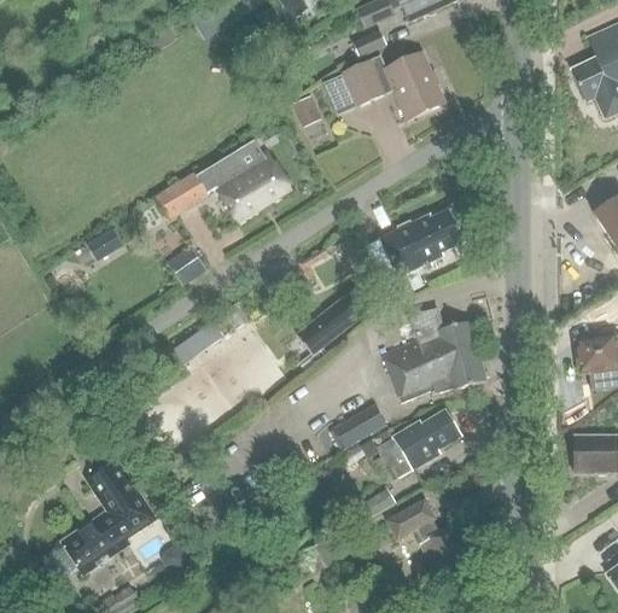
[(362,28),(394,15),(386,0),(372,0),(354,9),(362,28)]
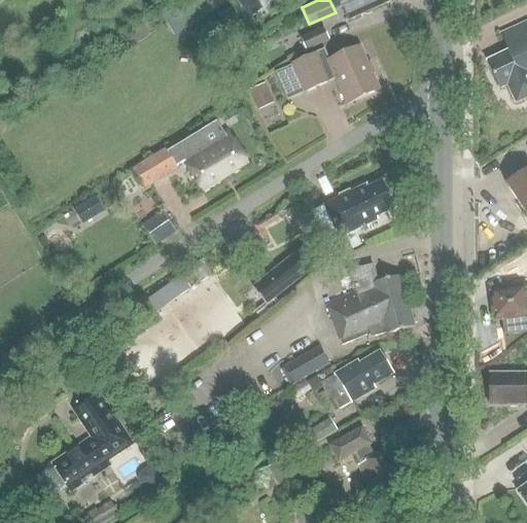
[(340,0),(348,19),(389,0),(340,0)]
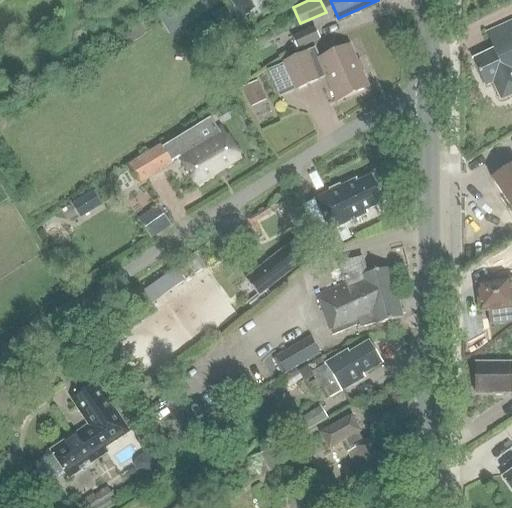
[(226,4),(213,11),(219,22),(232,15),(226,4)]
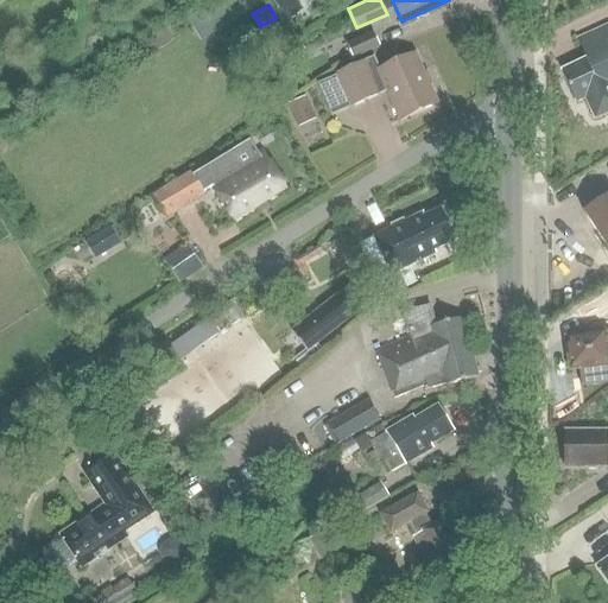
[(607,20),(577,36),(586,56),(562,68),(576,100),(586,95),(595,116),(607,109),(607,94),(607,93),(607,91),(607,20)]
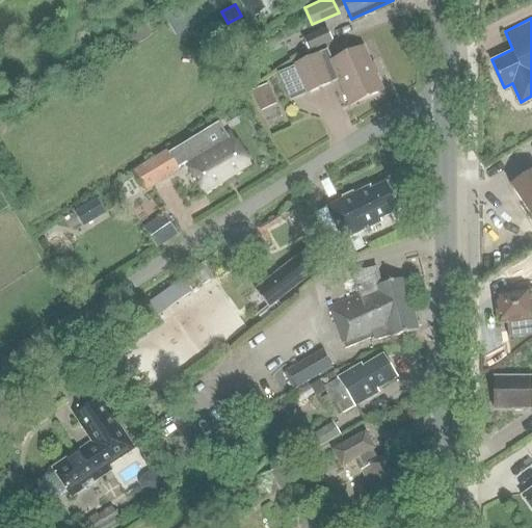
[(308,49),(331,37),(324,23),(300,34),(308,49)]
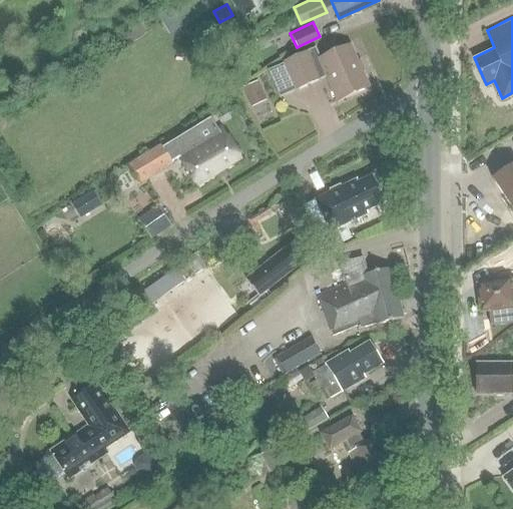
[(316,48),(309,51),(286,61),(299,88),(322,78),(321,77),(329,74),(341,100),(371,86),(364,70),(367,69),(362,58),(360,59),(352,43),(321,58),(316,48)]
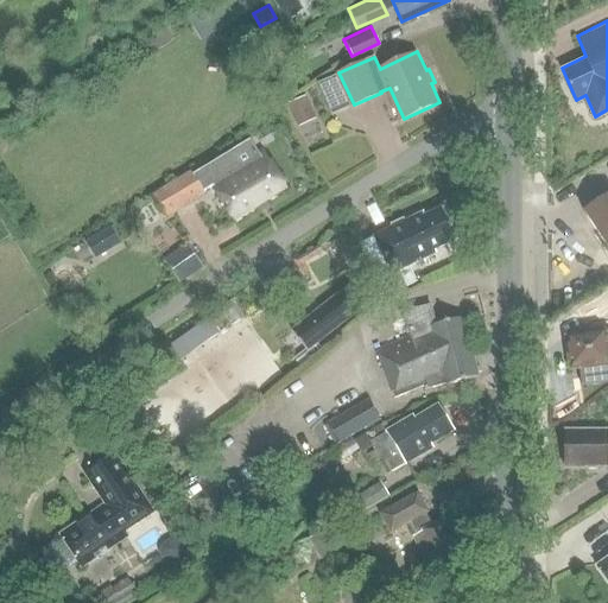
[(316,116),(305,94),(289,101),(298,125),(316,116)]
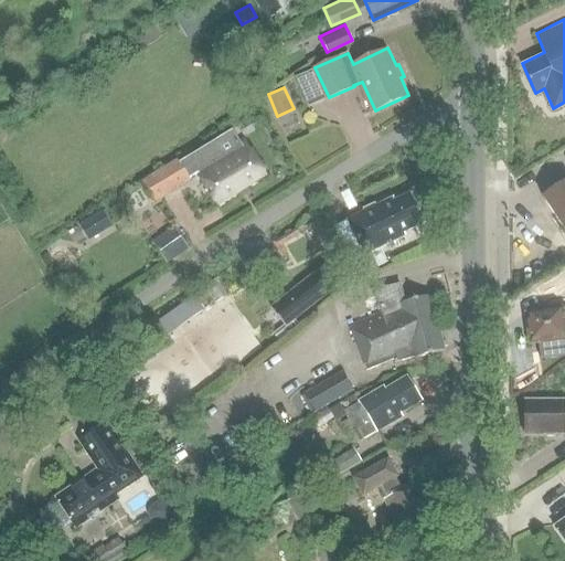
[(265,171),(244,138),(241,140),(233,127),(214,139),(179,160),(177,158),(138,182),(150,202),(189,178),(188,176),(198,170),(217,201),(265,171)]
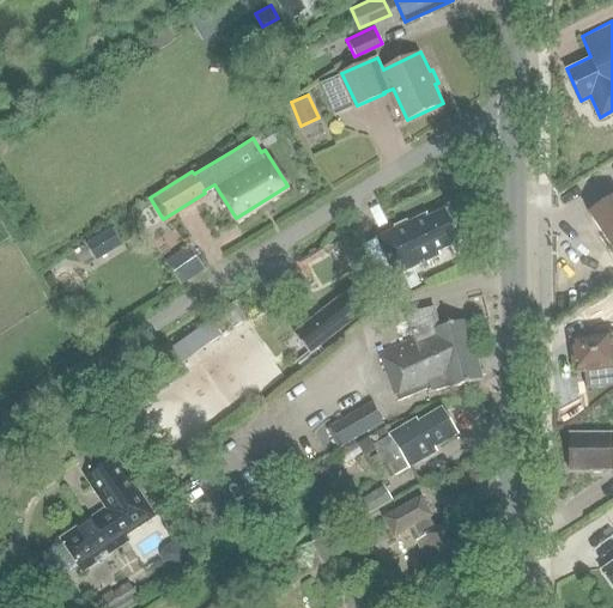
[(612,193),(588,210),(612,247),(612,193)]
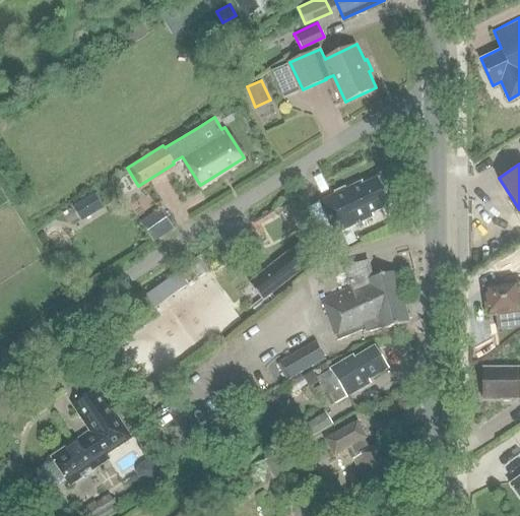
[(391,202),(378,176),(363,183),(362,180),(320,200),(335,233),(373,214),(372,211),(391,202)]
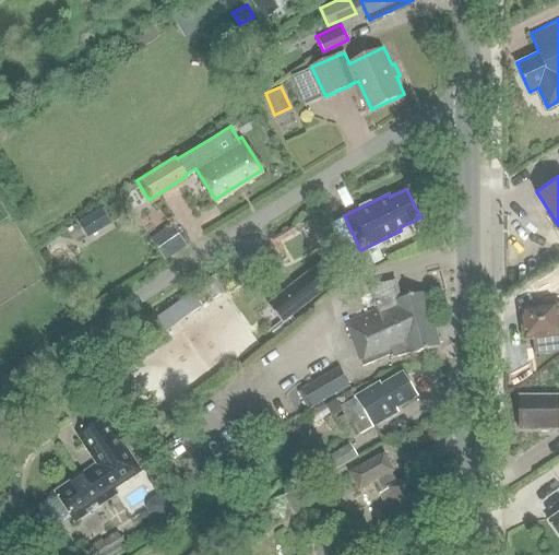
[(87,234),(108,220),(98,204),(76,217),(87,234)]
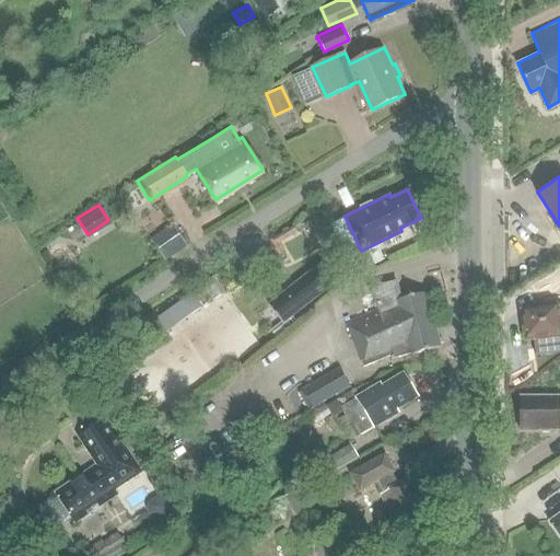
[(150,232),(162,256),(186,244),(174,220),(150,232)]
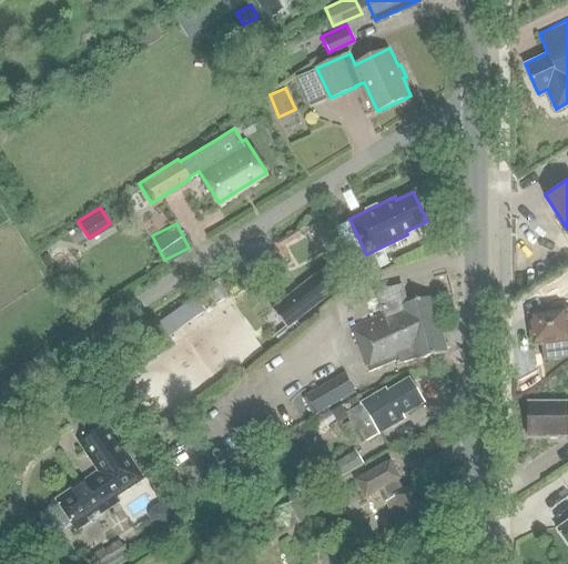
[(301,235),(297,228),(273,241),(283,258),(290,253),(284,244),(301,235)]
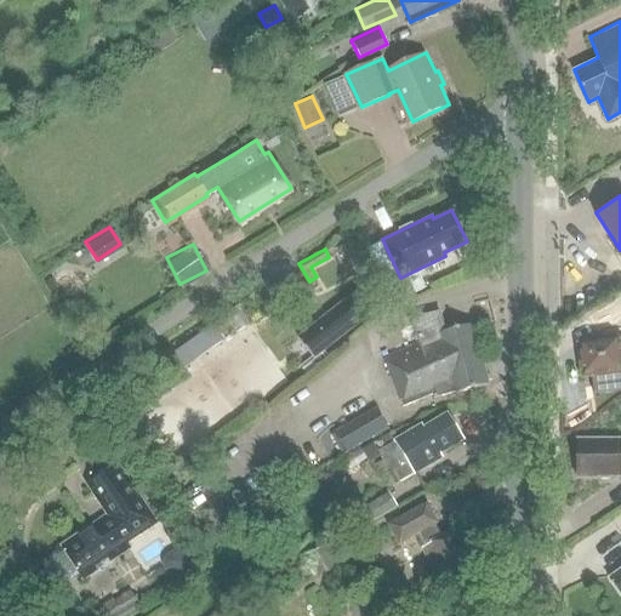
[(315,357),(372,311),(355,289),(298,336),(315,357)]
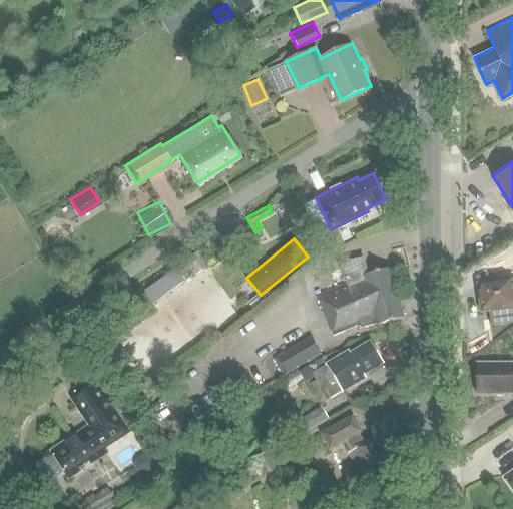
[(511,262),(504,249),(487,260),(494,272),(511,262)]
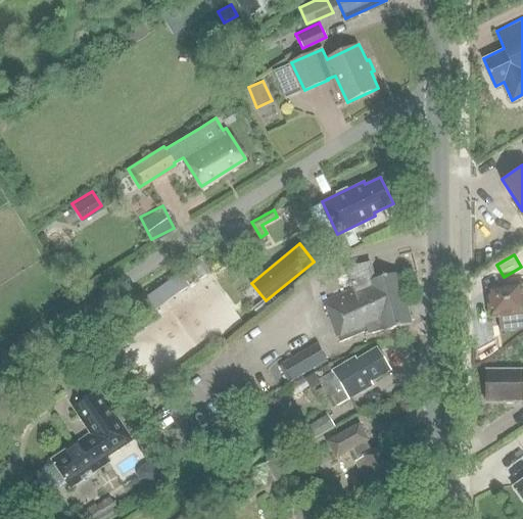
[(400,284),(397,272),(374,278),(370,261),(354,265),(346,271),(352,286),(323,299),(340,340),(365,330),(366,333),(384,328),(384,329),(411,322),(403,292),(409,291),(406,282),(400,284)]
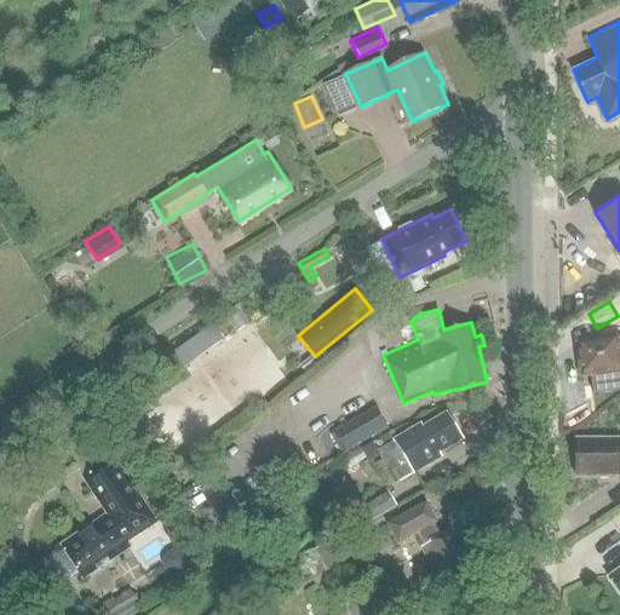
[(212,325),(173,350),(183,365),(222,338),(212,325)]
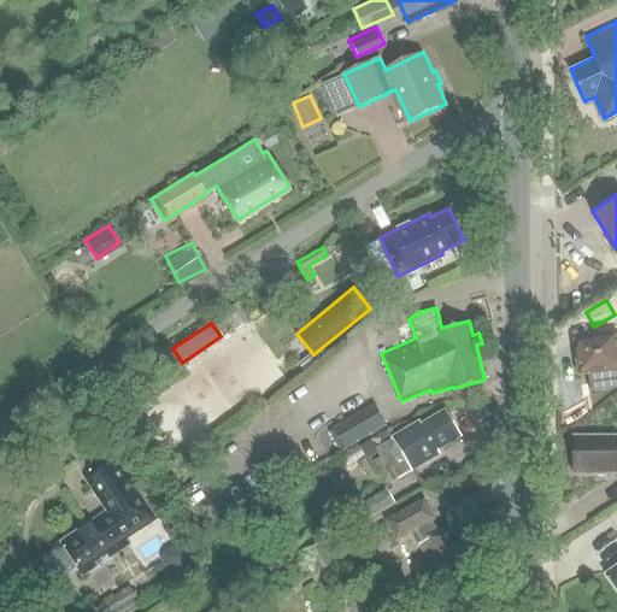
[(601,336),(576,340),(580,370),(588,370),(591,392),(616,387),(616,334),(615,335),(615,333),(601,334),(601,336)]
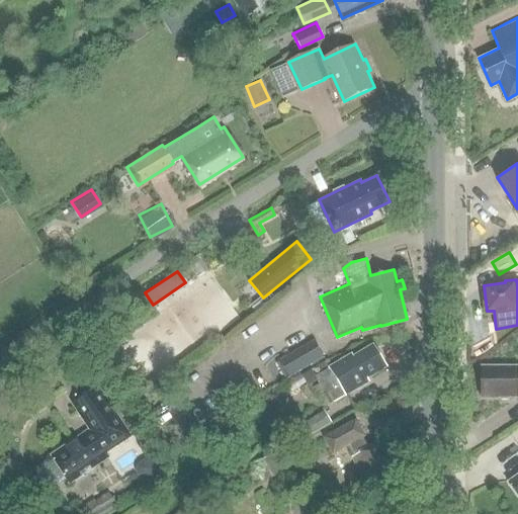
[(173,304),(149,318),(158,332),(181,318),(173,304)]
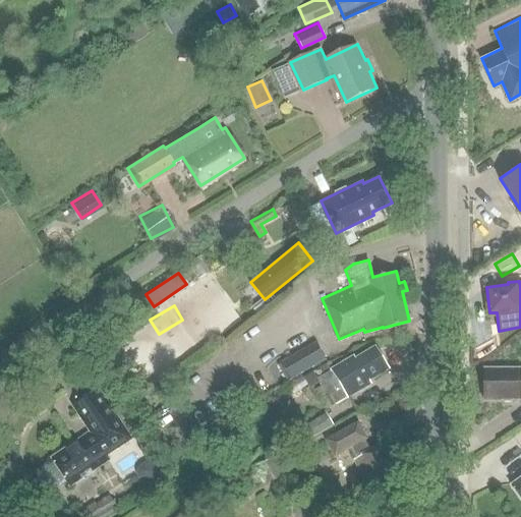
[(325,356),(314,338),(280,357),(290,376),(325,356)]
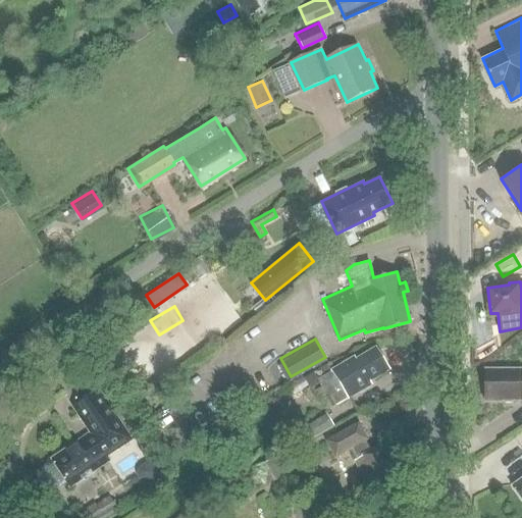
[(334,405),(349,396),(371,382),(369,380),(388,368),(376,347),(356,359),(354,356),(332,369),(318,377),(334,405)]
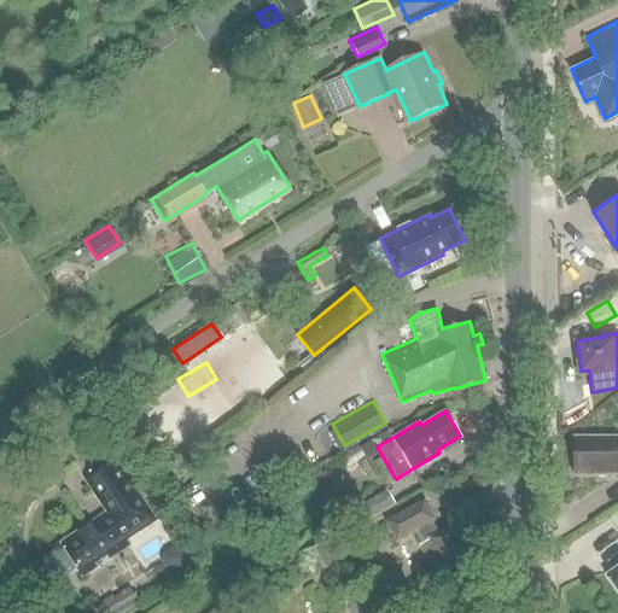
[(573,472),(596,472),(599,474),(605,474),(606,472),(617,472),(617,435),(573,436),(573,472)]
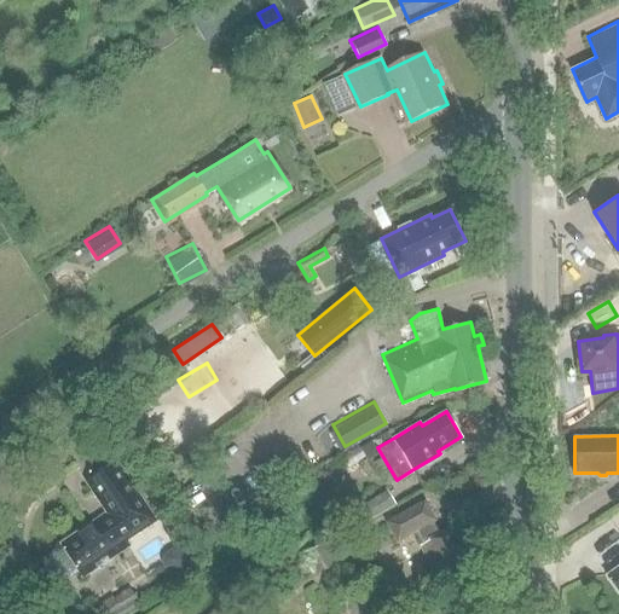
[(381,456),(372,439),(343,456),(348,464),(368,453),(371,462),(381,456)]
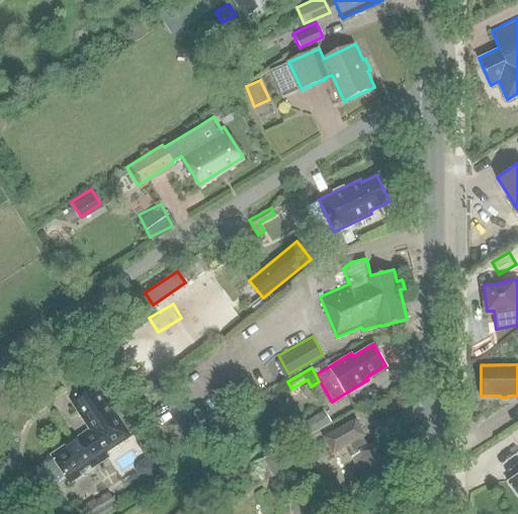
[(71,398),(90,427),(51,453),(69,482),(108,454),(104,447),(131,430),(97,379),(71,398)]
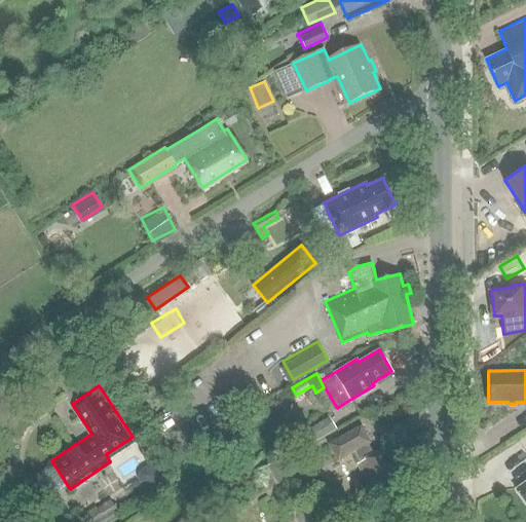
[(301,444),(335,423),(328,412),(294,433),(301,444)]
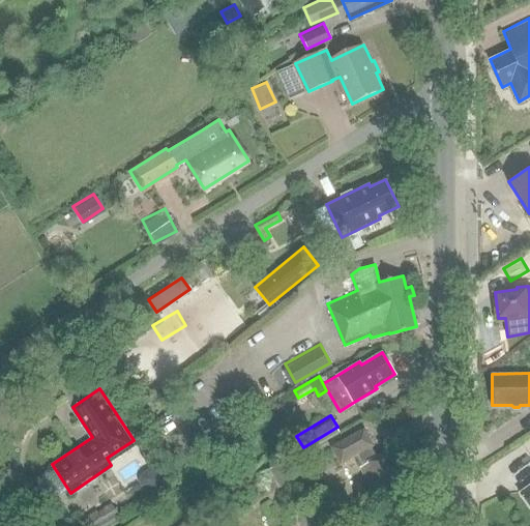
[(407,481),(388,449),(377,456),(371,445),(373,444),(363,428),(331,446),(341,462),(355,454),(361,465),(359,465),(378,497),(407,481)]
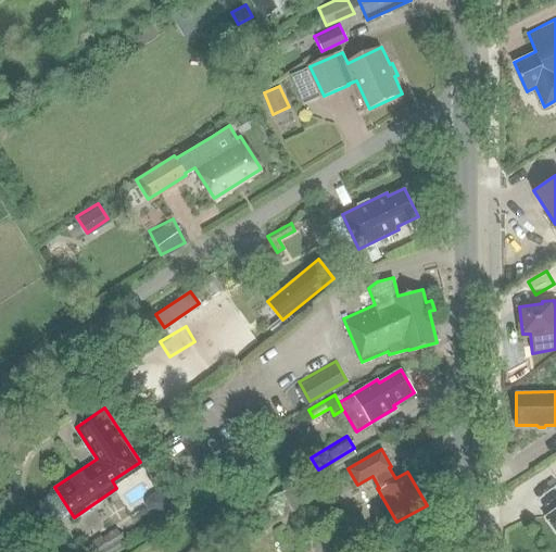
[(288,484),(276,489),(280,499),(292,493),(288,484)]
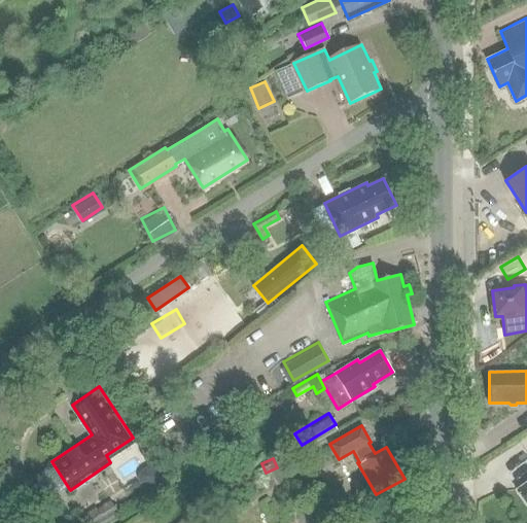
[(282,477),(277,467),(266,473),(271,482),(282,477)]
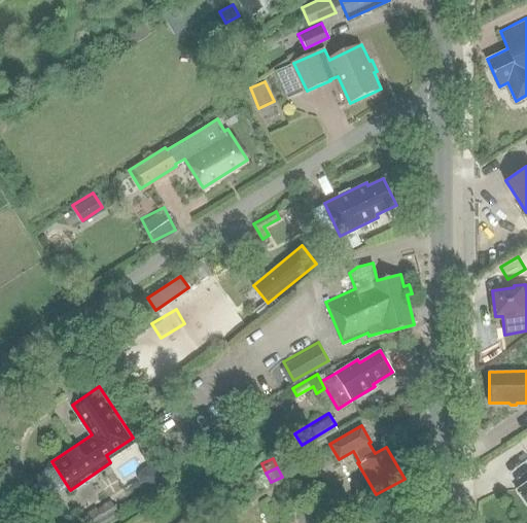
[(526,503),(526,481),(517,489),(526,503)]
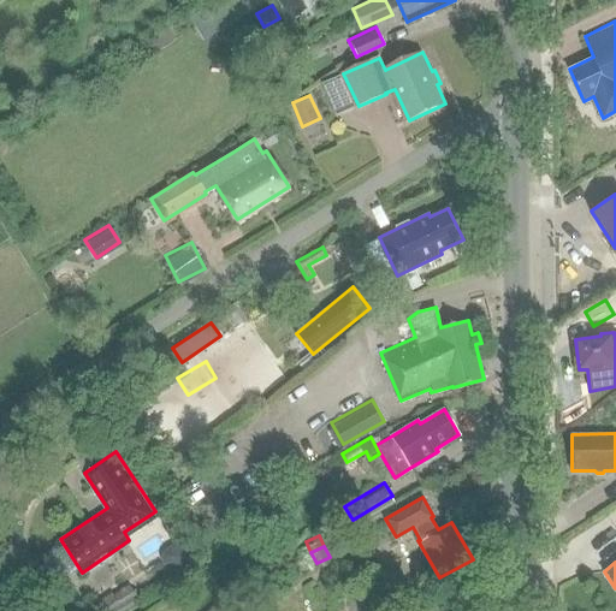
[(122,610),(140,600),(126,581),(96,600),(104,610),(122,610)]
